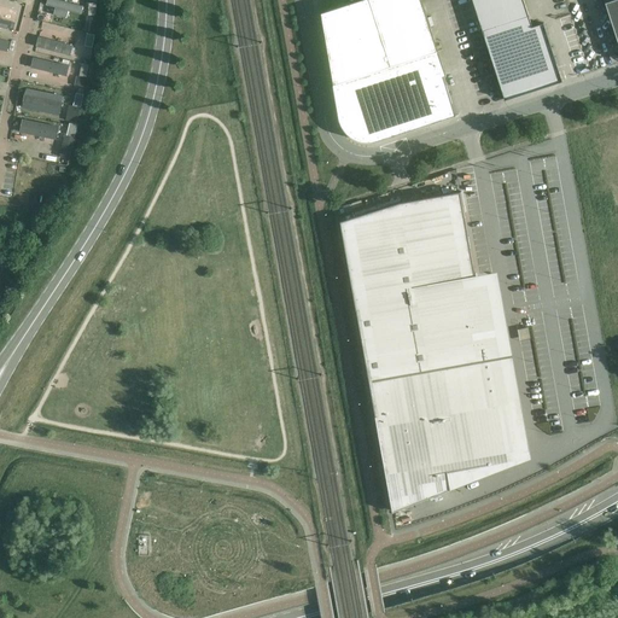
[(82,7),(56,0),(47,0),(46,5),(56,7),(53,16),(65,18),(68,11),(81,15),(82,7)]
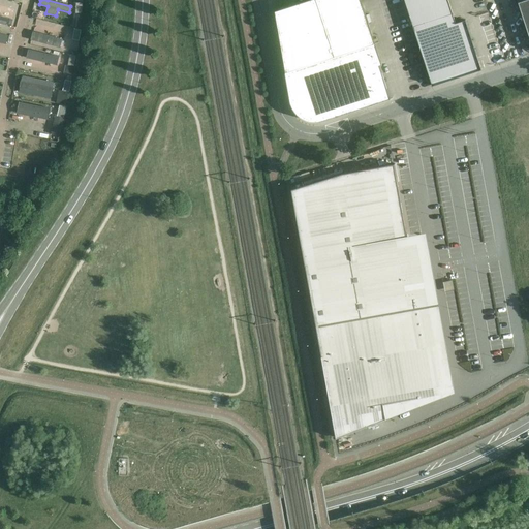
[(321,122),(323,121),(365,107),(390,98),(379,65),(381,65),(360,0),(310,0),(275,11),(290,102),(291,104),(291,105),(291,106),(292,109),(294,111),(296,113),(297,114),(299,116),(301,117),(303,119),(304,119),(306,120),(308,121),(310,122),(312,122),(315,122),(317,122),(319,122),(321,122)]
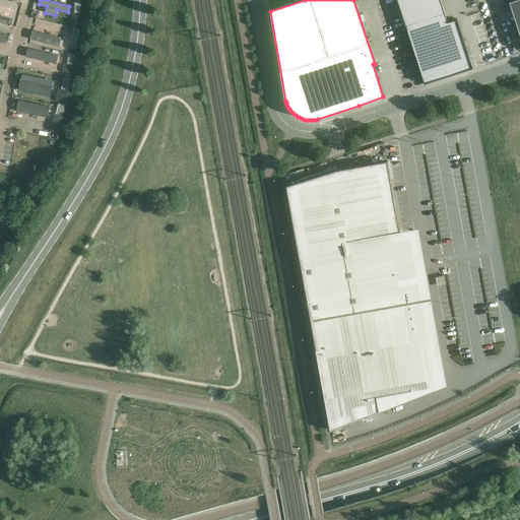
[(397,0),(425,84),(426,84),(473,69),(457,20),(448,23),(440,0),(397,0)]
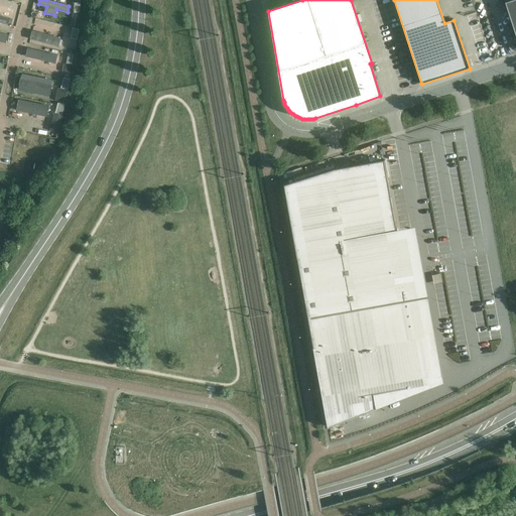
[(515,0),(513,0),(505,3),(515,35),(515,0)]
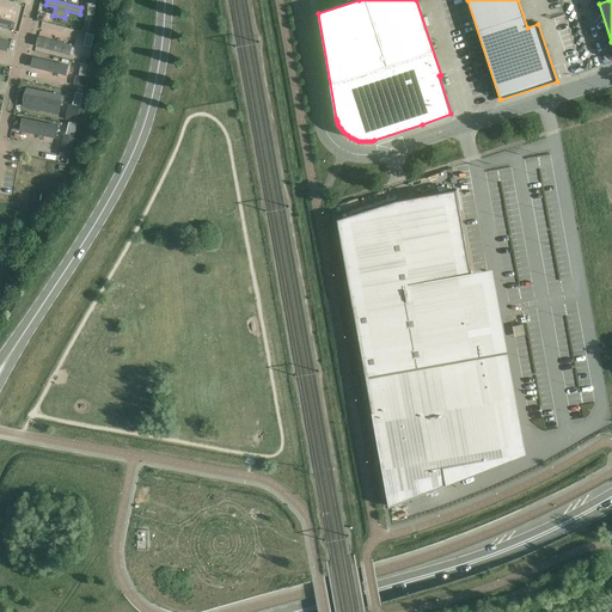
[(0,10),(0,26),(13,31),(16,23),(0,18),(0,10)]
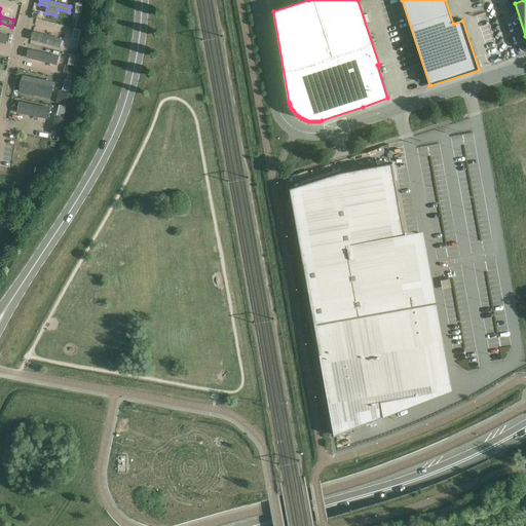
[(72,39),(79,41),(80,30),(74,29),(72,39)]
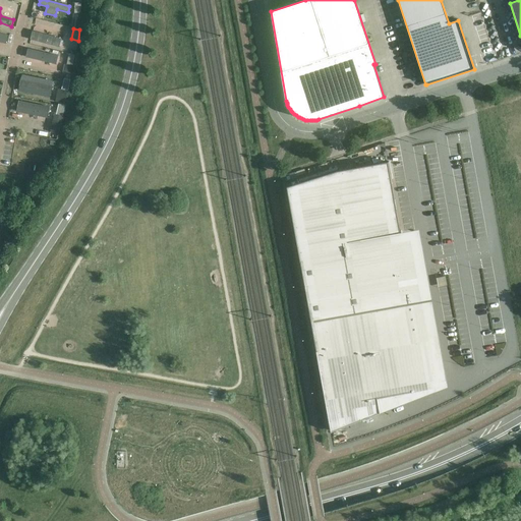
[(30,41),(60,49),(62,41),(32,33),(30,41)]
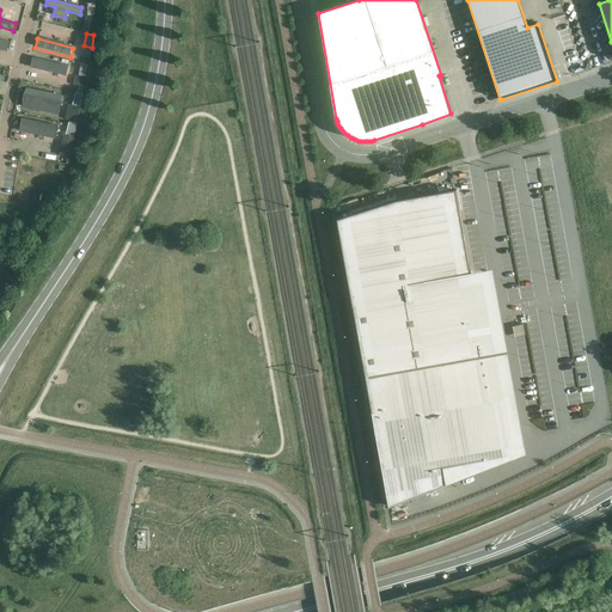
[(67,77),(69,67),(31,59),(29,68),(67,77)]
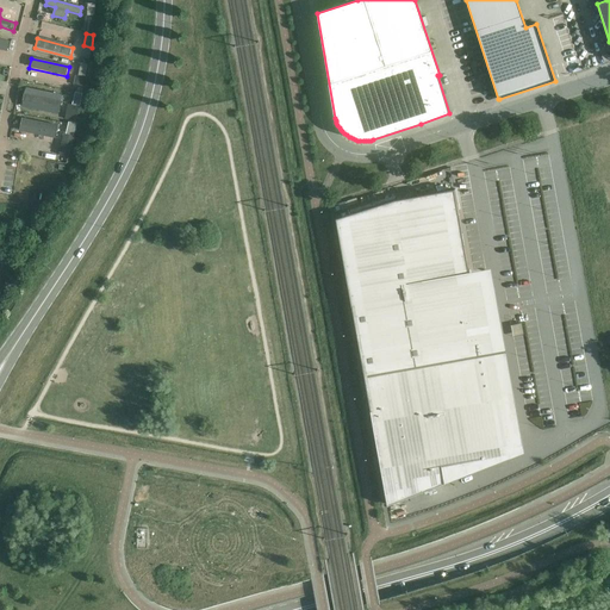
[(81,63),(79,75),(86,76),(88,64),(81,63)]
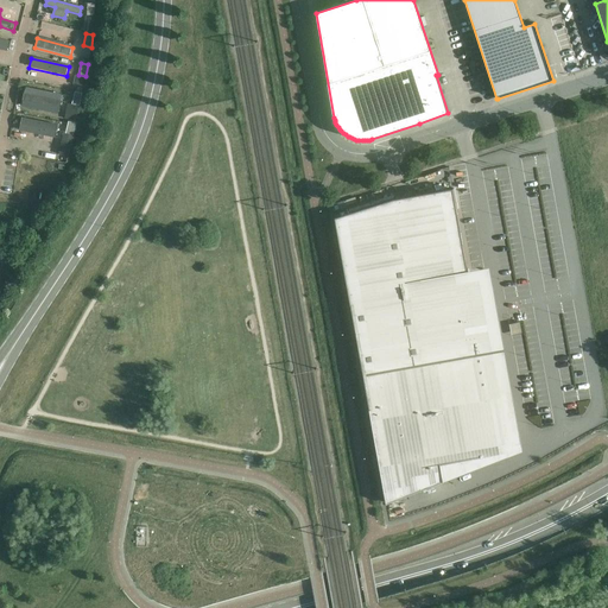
[(82,87),(84,77),(76,76),(75,84),(82,87)]
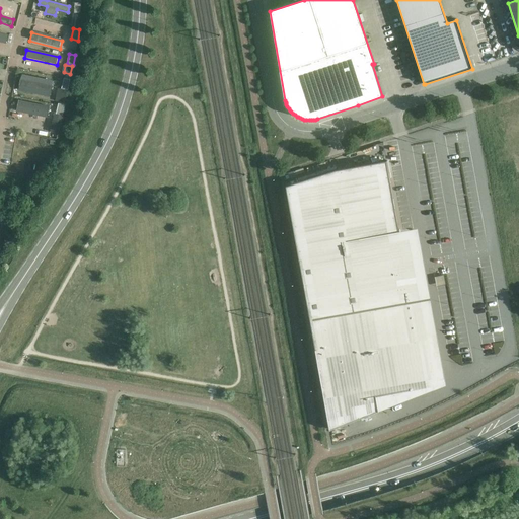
[(22,75),(19,91),(49,97),(52,81),(22,75)]
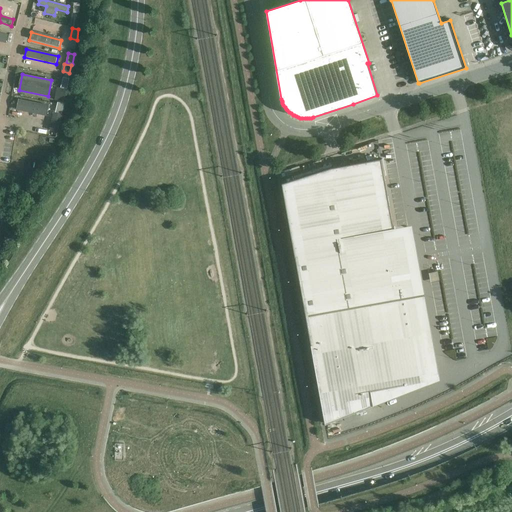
[(67,89),(68,84),(69,79),(63,77),(61,88),(67,89)]
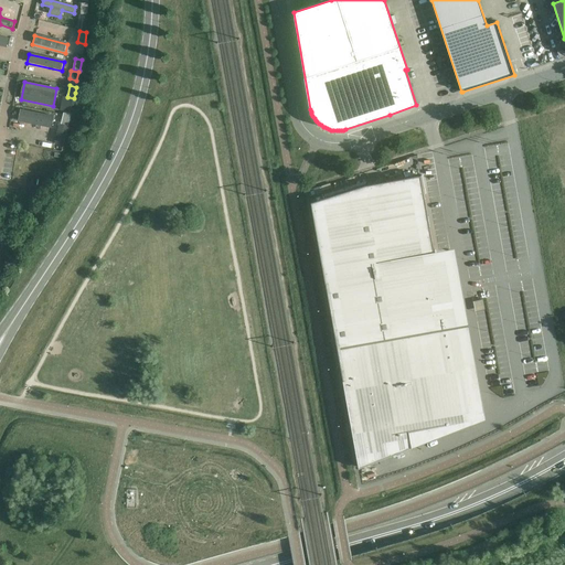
[(522,106),(539,100),(536,95),(520,100),(522,106)]
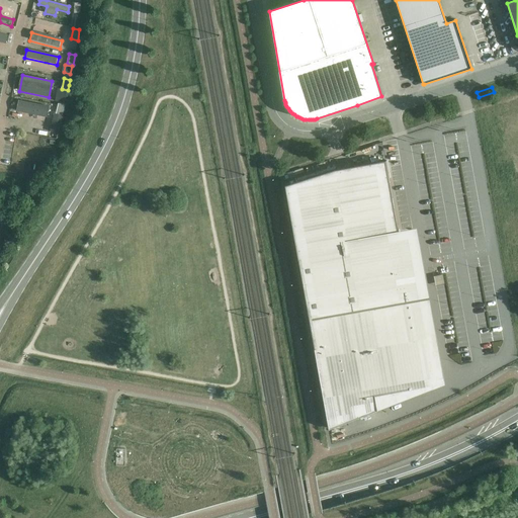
[(64,103),(67,90),(58,88),(55,101),(64,103)]
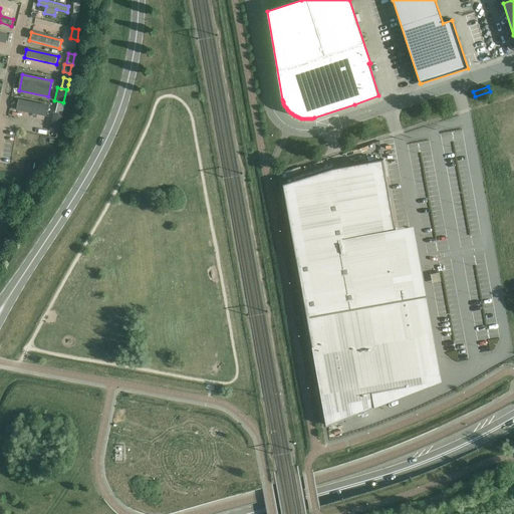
[(18,99),(17,110),(47,116),(49,104),(18,99)]
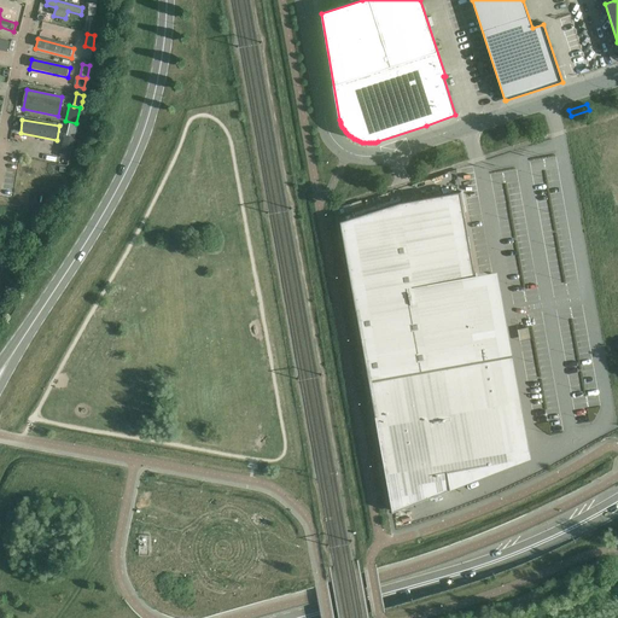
[(74,138),(76,132),(77,126),(70,123),(66,136),(74,138)]
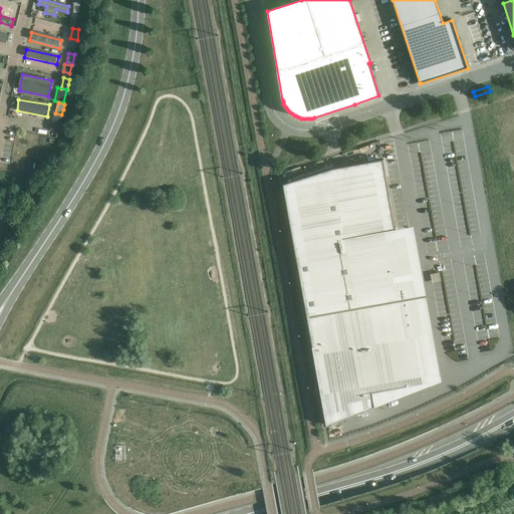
[(53,112),(49,130),(58,132),(62,114),(53,112)]
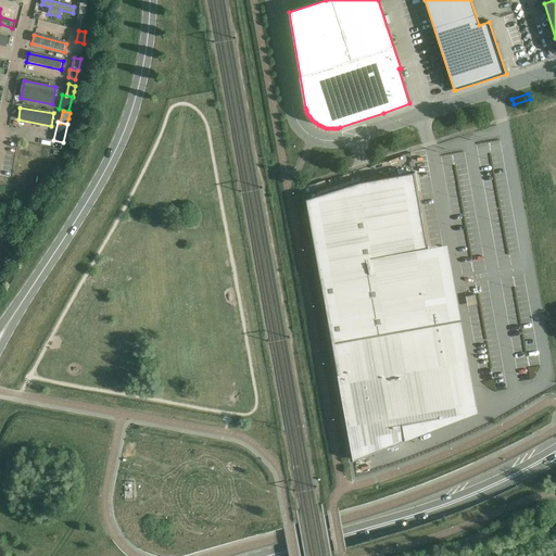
[(364,457),(428,432),(428,431),(427,431),(426,421),(464,415),(465,415),(466,414),(467,414),(468,413),(468,412),(469,411),(469,409),(469,408),(469,407),(469,406),(462,363),(449,365),(414,173),(359,182),(306,200),(346,421),(353,460),(364,456),(364,457)]
